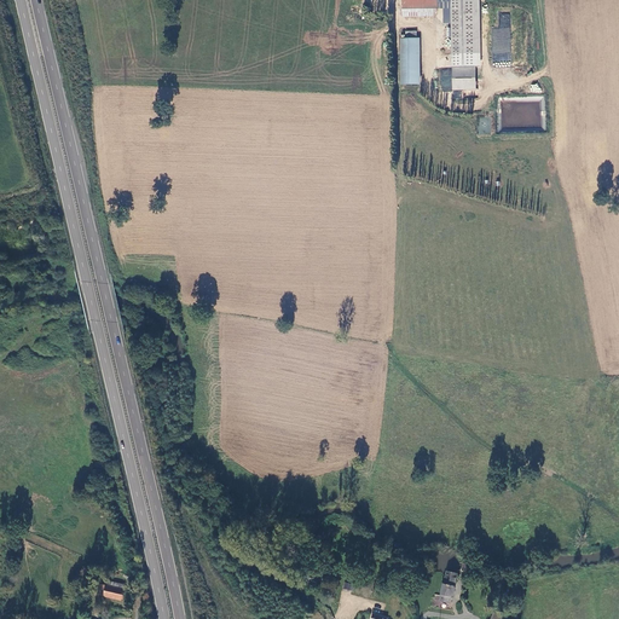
[(403,0),(404,13),(438,12),(437,0),(403,0)]
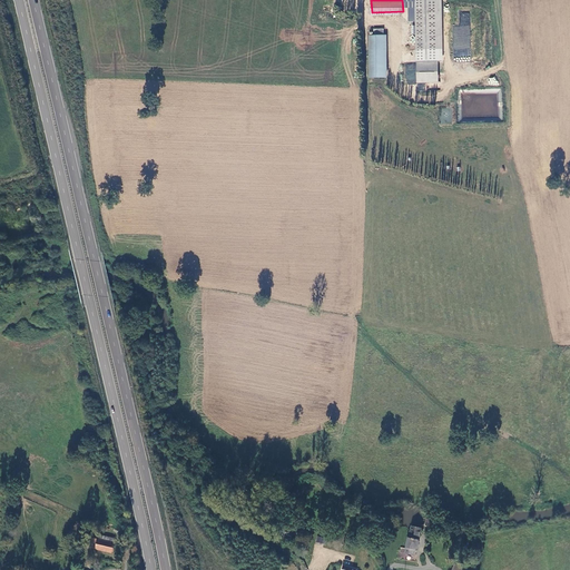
[(415,0),(418,49),(442,49),(440,0),(415,0)]
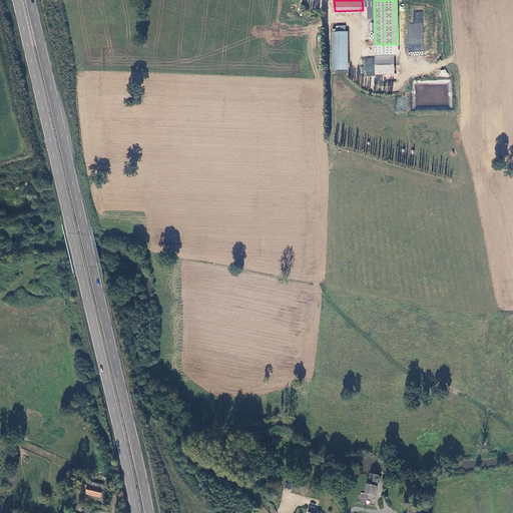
[(414,24),(408,24),(408,51),(423,51),(423,11),(414,11),(414,24)]
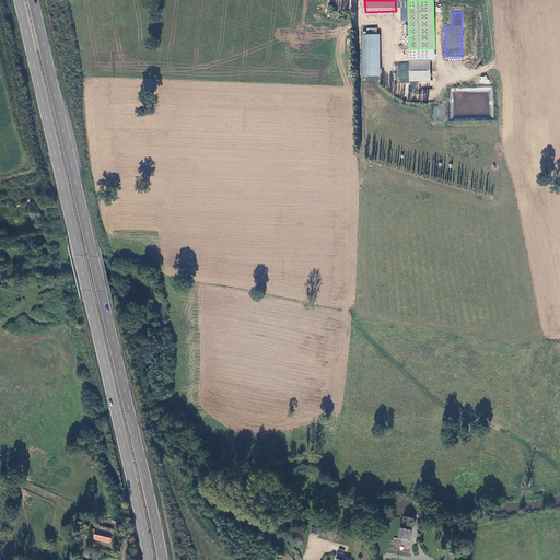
[(364,78),(382,77),(381,36),(364,36),(364,78)]
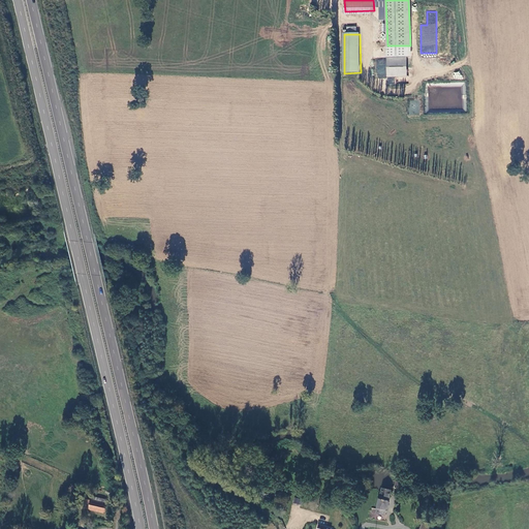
[(376,58),(376,78),(385,78),(385,58),(376,58)]
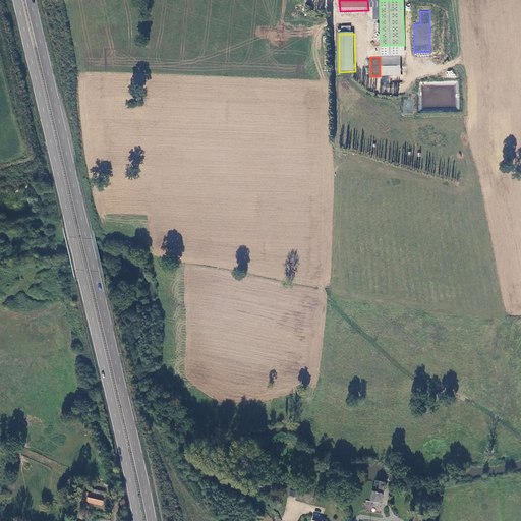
[(383,75),(402,75),(401,57),(382,58),(383,75)]
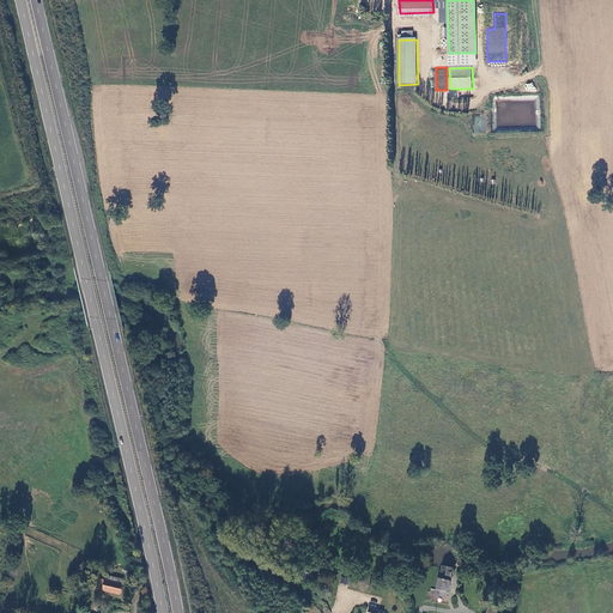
[(442,578),(439,577),(437,589),(436,595),(445,598),(454,568),(445,565),(442,578)]
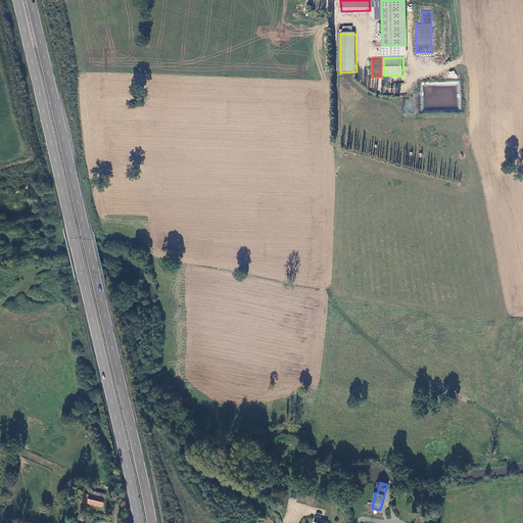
[(103,508),(106,497),(90,494),(88,504),(103,508)]
